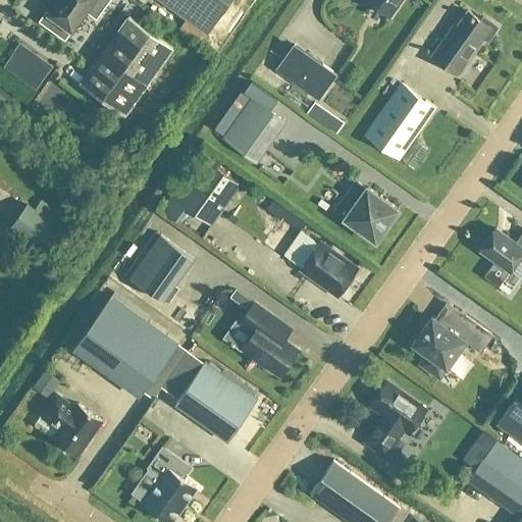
[(72,31),(72,32),(87,12),(97,18),(109,0),(59,0),(49,15),(45,12),(38,21),(52,32),(65,41),(72,31)]
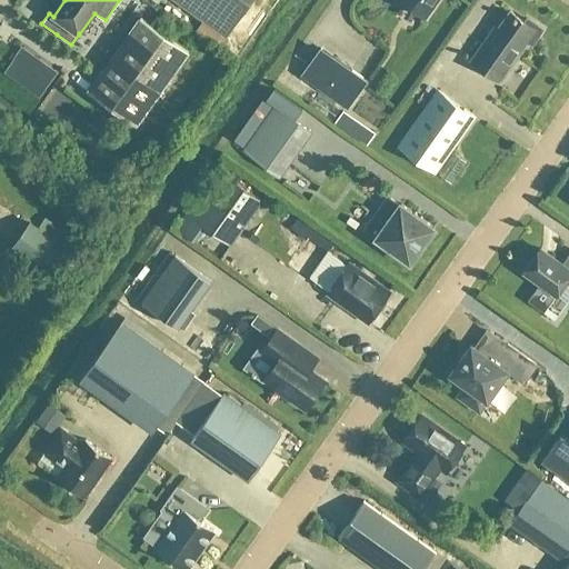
[(175,0),(227,37),(252,0),(175,0)]
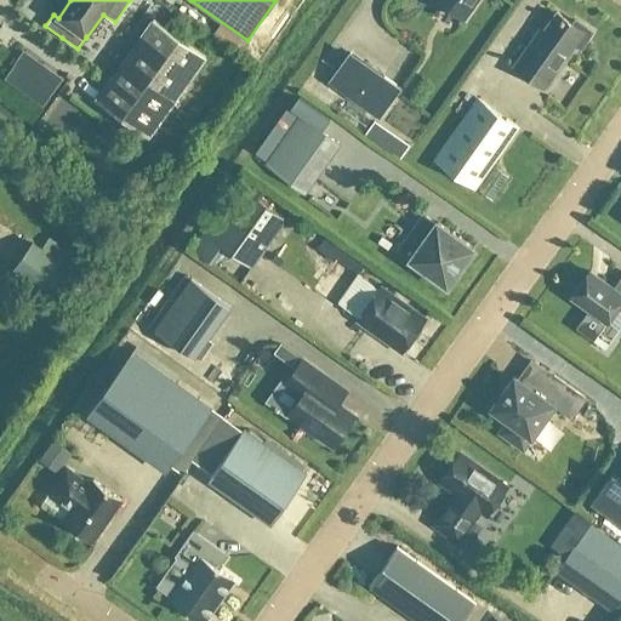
[(434,0),(465,21),(478,0),(434,0)]
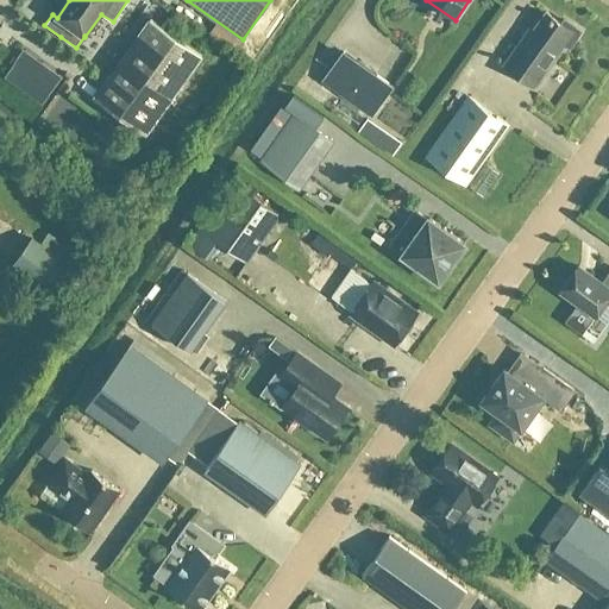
[(531,30),(504,66),(535,88),(566,45),(570,49),(581,32),(565,22),(563,25),(546,13),(533,31),(531,30)]
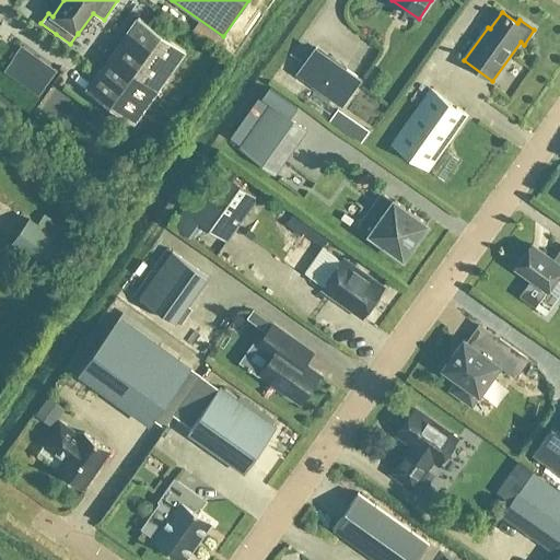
[(186,51),(139,19),(88,91),(135,124),(186,51)]
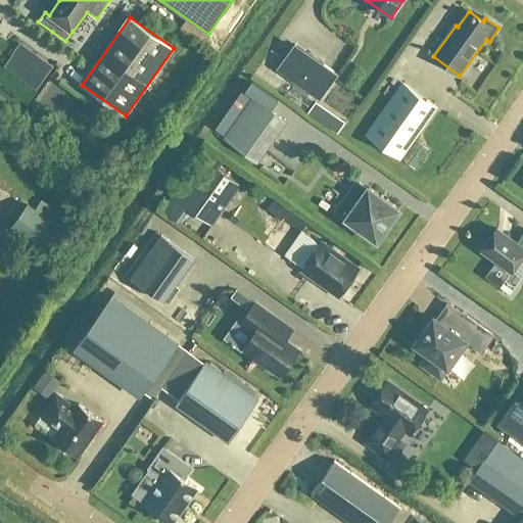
[(337,76),(295,45),(277,70),(320,101),(337,76)]
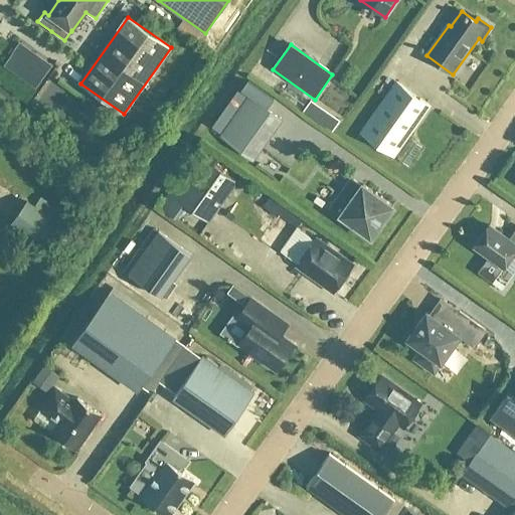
[(431,107),(396,82),(361,133),(394,157),(431,107)]
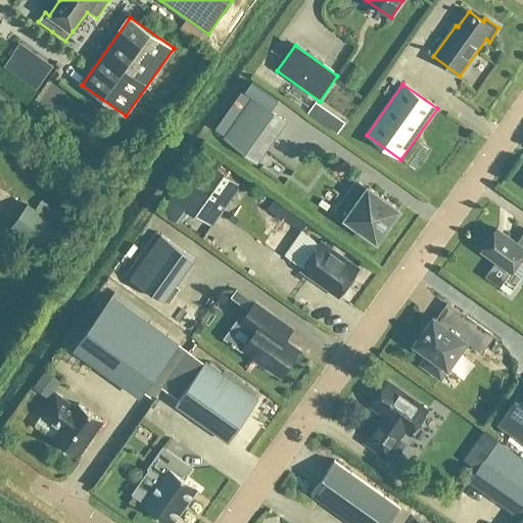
[(224,138),(257,161),(286,122),(252,98),(224,138)]
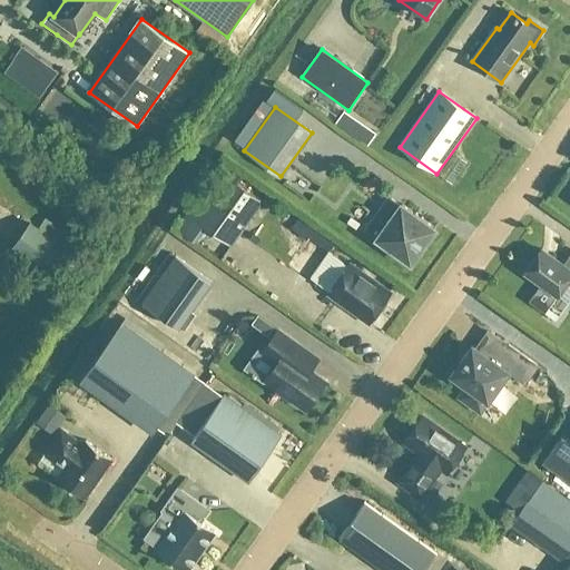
[(367,146),(376,135),(343,112),(335,124),(367,146)]
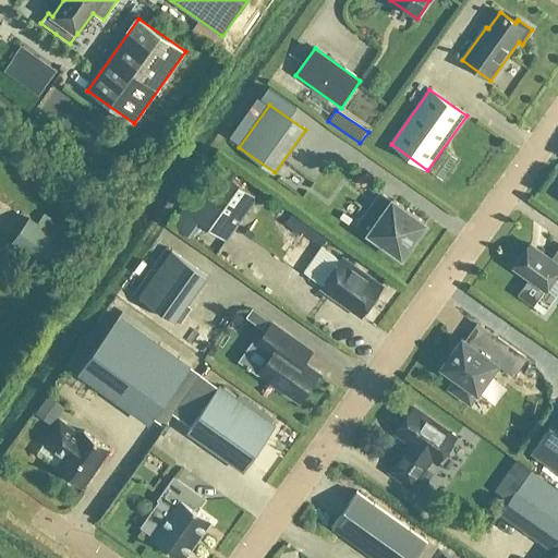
[(190,215),(227,241),(257,198),(220,172),(190,215)]
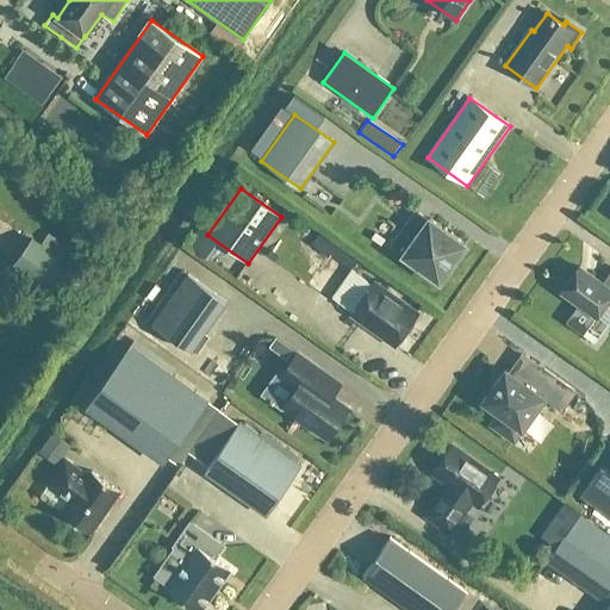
[(403,256),(440,282),(450,268),(450,269),(456,260),(466,246),(453,236),(443,229),(429,219),(411,244),(398,235),(390,247),(404,256),(403,256)]
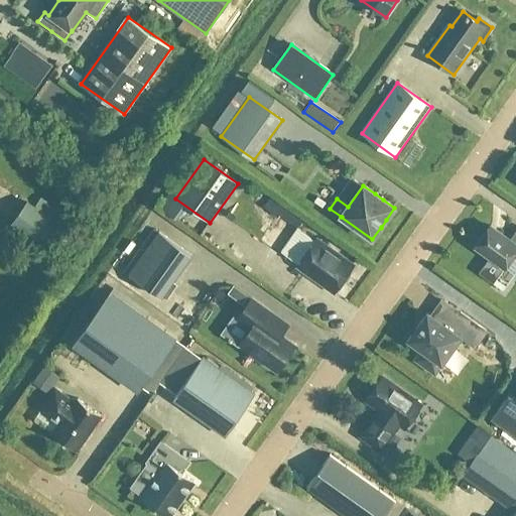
[(65,229),(27,203),(13,224),(49,249),(65,229)]
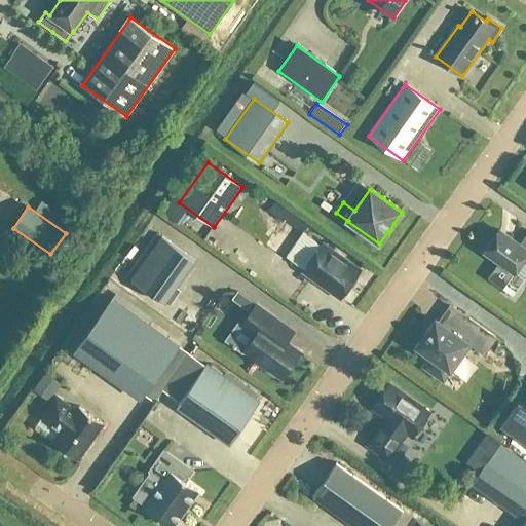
[(525,235),(520,246),(499,231),(485,252),(515,273),(525,257),(525,235)]
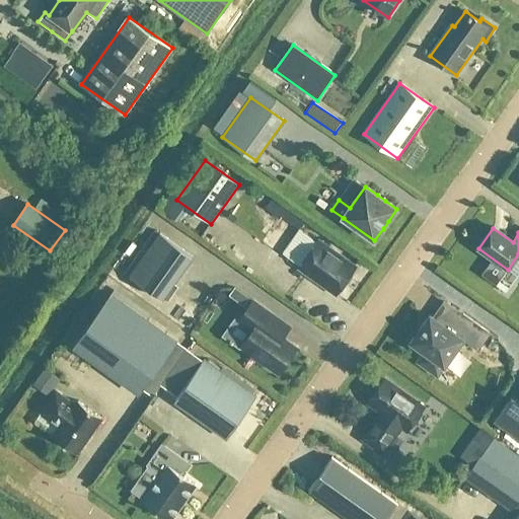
[(130,276),(167,303),(168,302),(167,301),(177,287),(173,285),(193,256),(160,233),(130,276)]
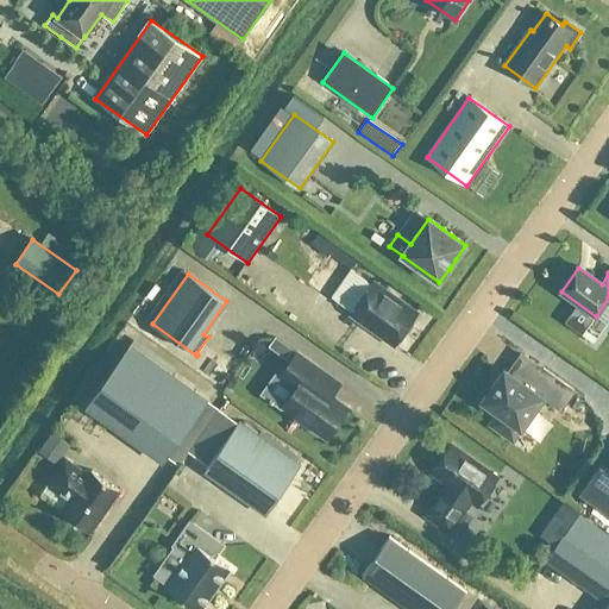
[(365,326),(394,346),(418,313),(375,282),(352,313),(351,315),(365,326)]
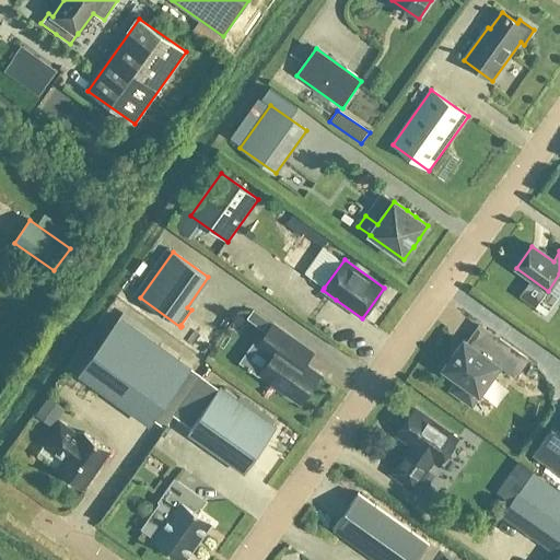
[(543,324),(556,301),(544,293),(531,316),(543,324)]
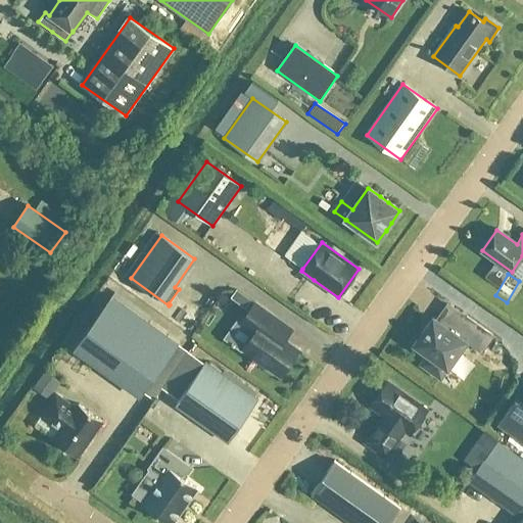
[(310,294),(302,303),(322,319),(329,310),(310,294)]
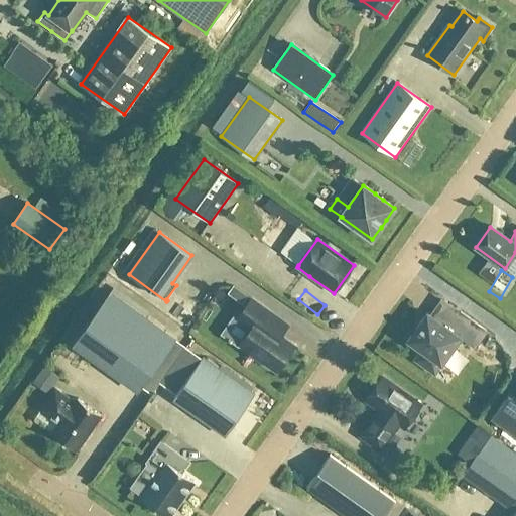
[(176,340),(111,292),(75,343),(141,390),(176,340)]
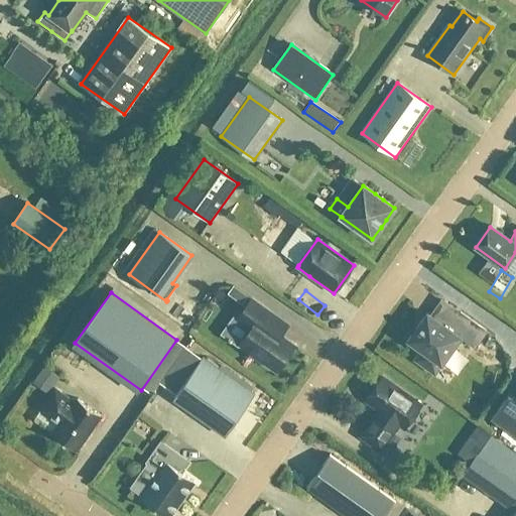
[(288,327),(271,313),(251,299),(237,319),(251,330),(240,345),(262,360),(262,364),(269,369),(274,369),(278,371),(295,348),(280,337),(288,327)]
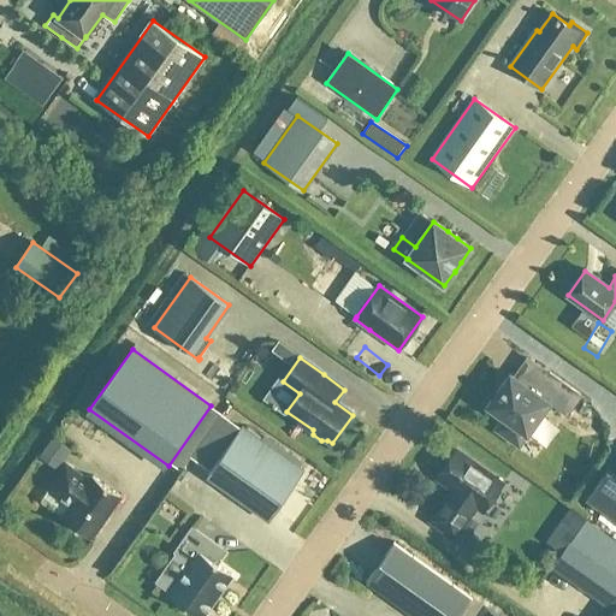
[(519,446),(549,404),(567,416),(581,396),(551,374),(537,394),(513,377),(510,375),(489,407),(505,419),(497,431),(519,446)]
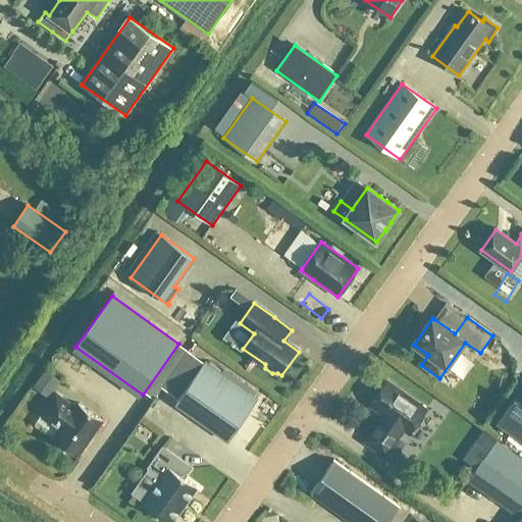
[(258,400),(205,362),(176,402),(230,439),(258,400)]
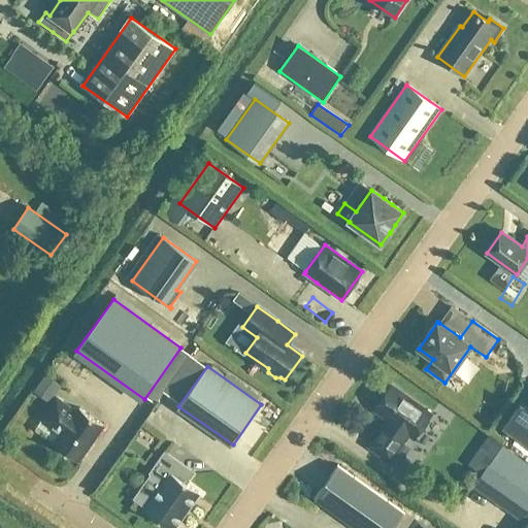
[(431,416),(391,387),(374,410),(389,421),(385,427),(384,427),(369,448),(390,462),(408,434),(415,439),(431,416)]
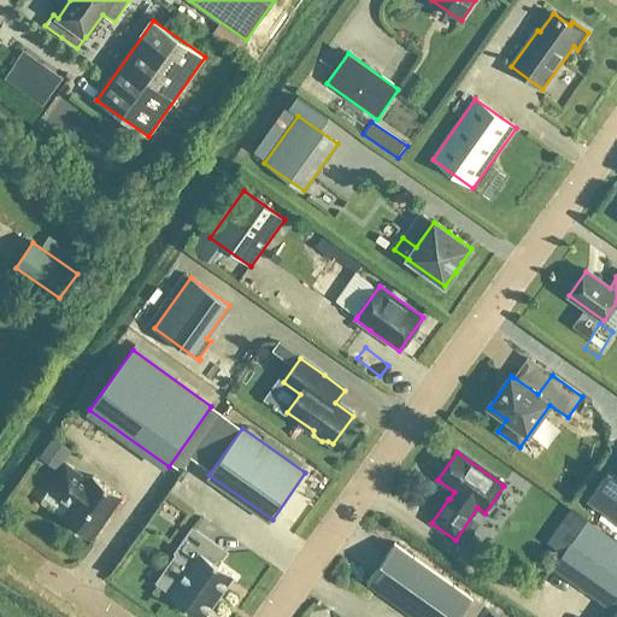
[(64,519),(92,539),(121,498),(93,477),(89,483),(66,466),(48,491),(72,507),(64,519)]
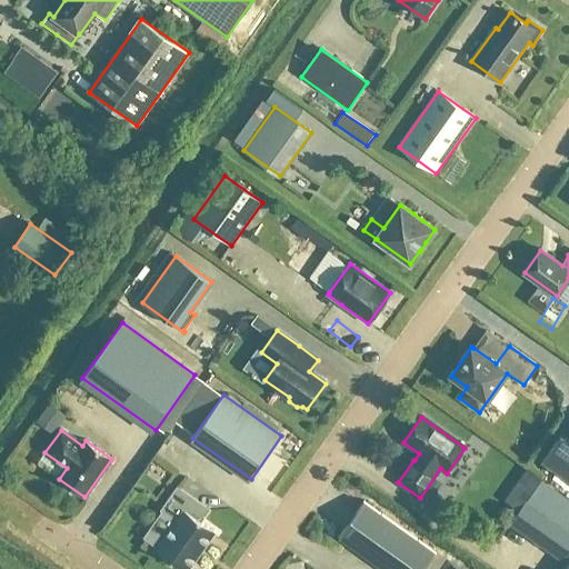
[(568,440),(560,435),(541,461),(568,480),(568,440)]
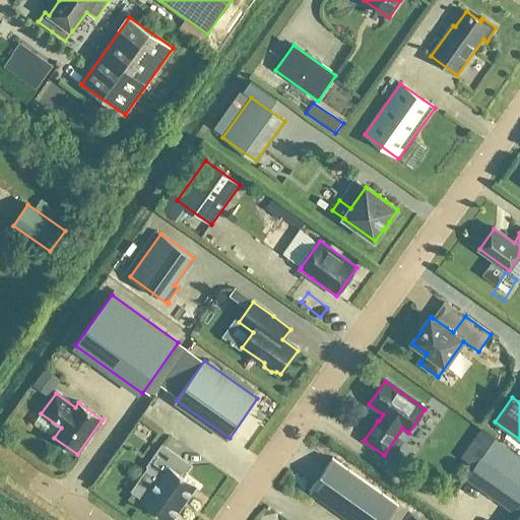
[(137,399),(125,407),(132,419),(145,410),(137,399)]
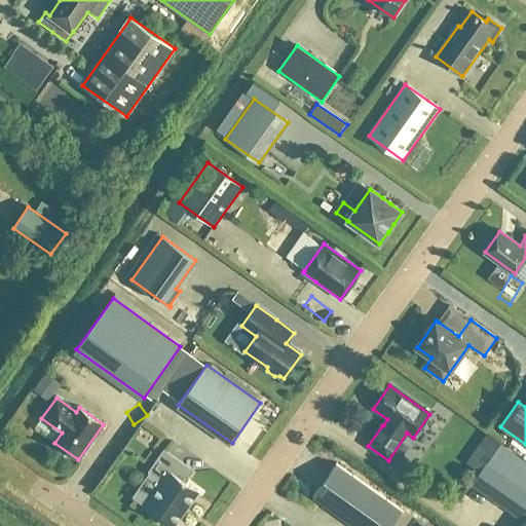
[(476,452),(488,458),(499,439),(487,433),(476,452)]
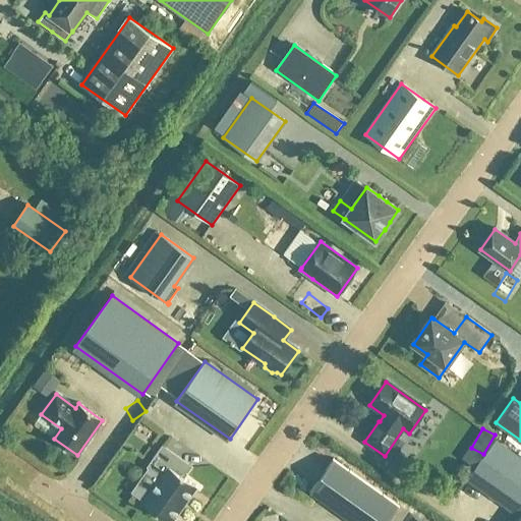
[(190,467),(163,448),(149,467),(162,477),(143,505),(166,520),(171,520),(195,486),(183,478),(190,467)]
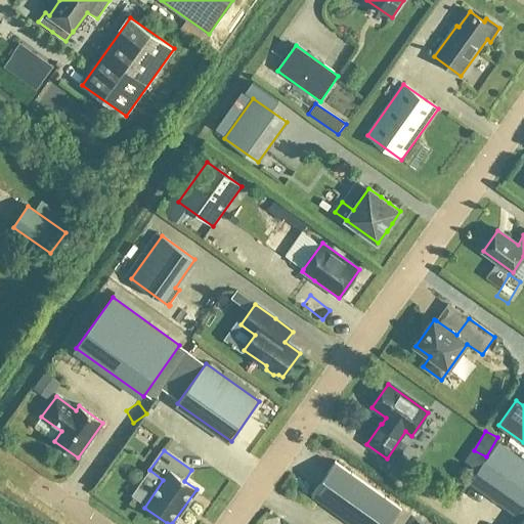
[(523,512),(523,480),(488,455),(472,479),(522,515),(523,512)]
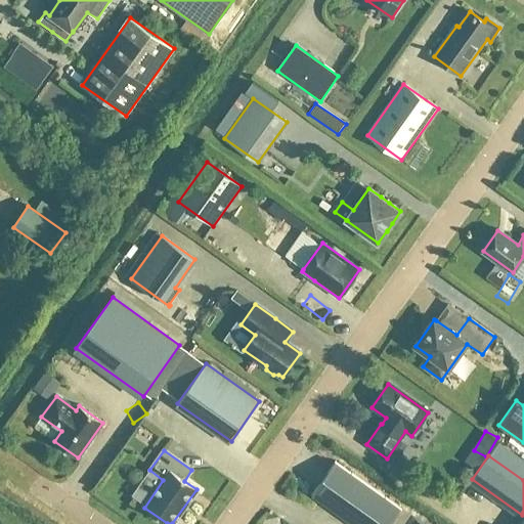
[(391,523),(402,510),(336,462),(311,495),(351,523),(391,523)]
